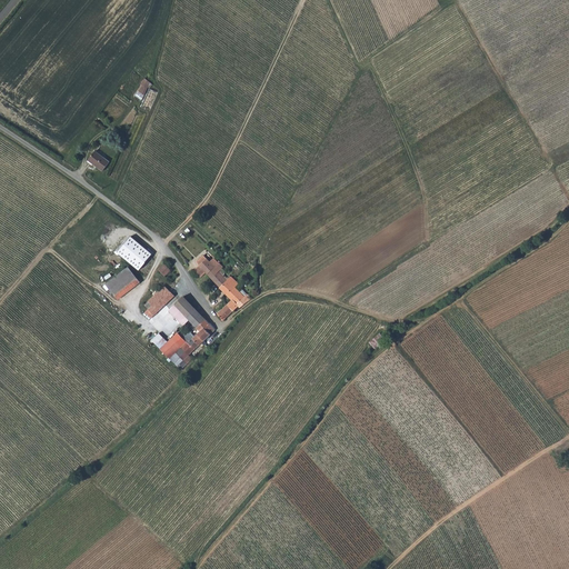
[(147,78),(142,83),(145,86),(137,96),(141,100),(153,83),(147,78)]
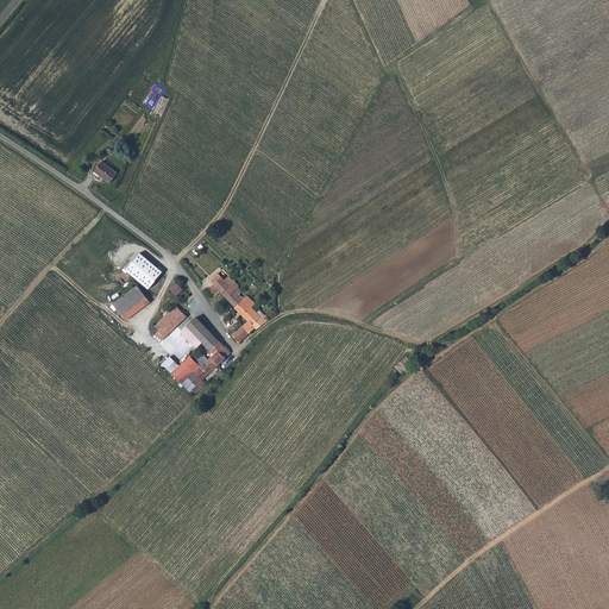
[(151,117),(159,120),(170,99),(162,94),(151,117)]
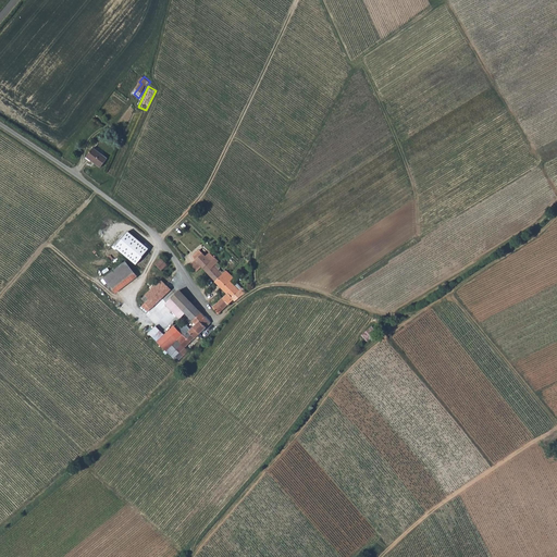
[(91,149),(85,158),(99,168),(106,158),(91,149)]
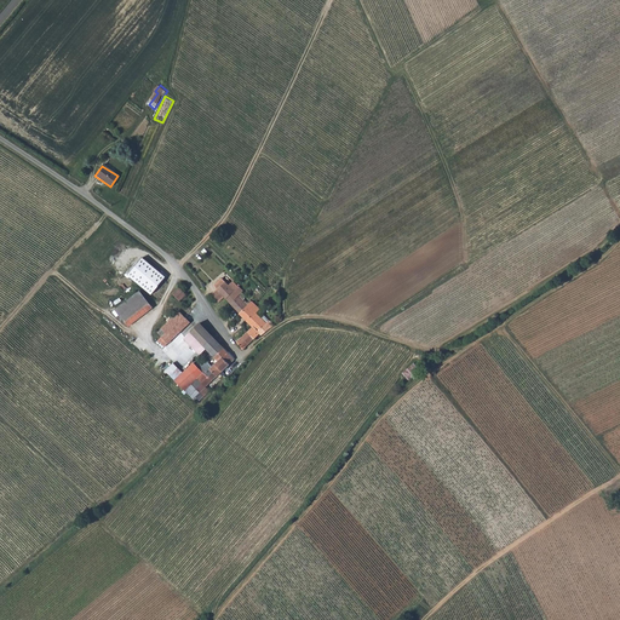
[(216,286),(219,290),(227,283),(223,280),(216,286)]
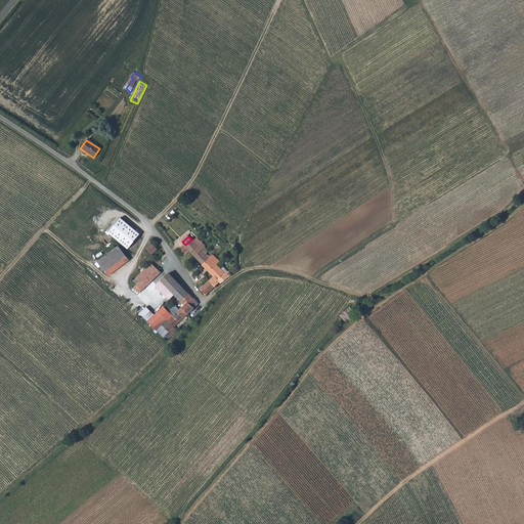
[(199,238),(194,243),(200,248),(203,245),(199,238)]
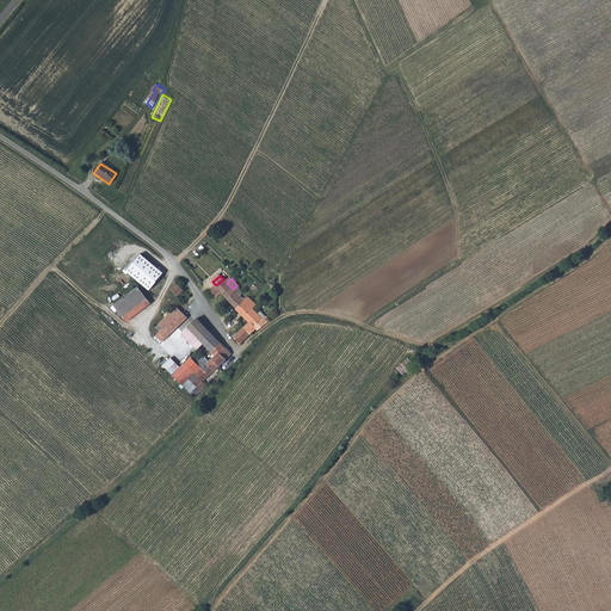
[(224,296),(233,289),(227,283),(223,279),(216,285),(209,292),(216,300),(222,294),(224,296)]
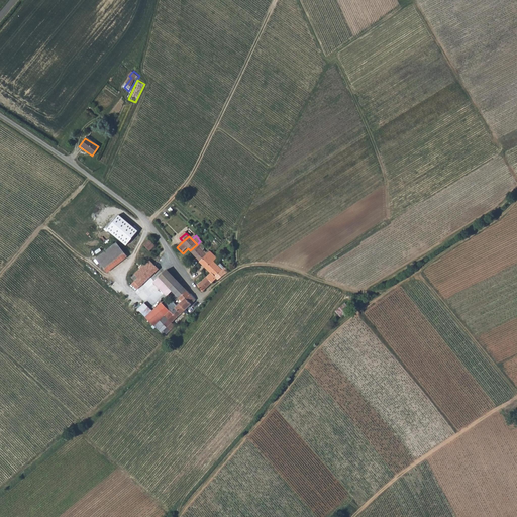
[(152,244),(151,244),(153,243),(151,240),(150,241),(149,241),(143,246),(146,249),(152,244)]
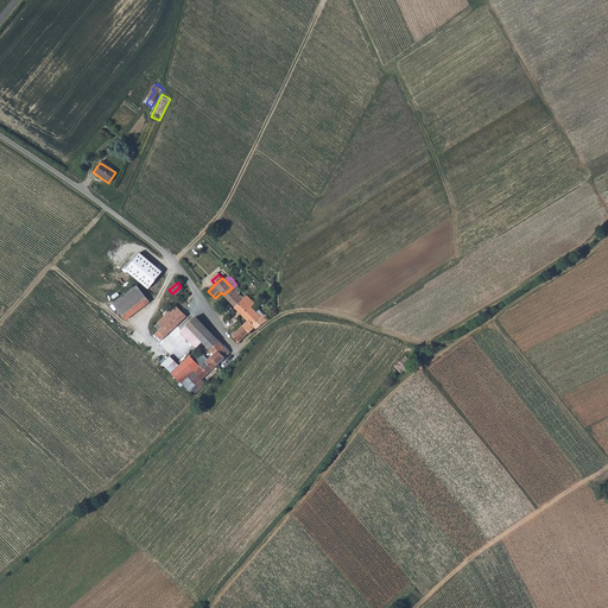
[(255,329),(253,327),(261,318),(252,309),(255,306),(248,298),(245,302),(235,292),(232,287),(223,295),(248,322),(242,328),(249,334),(255,329)]
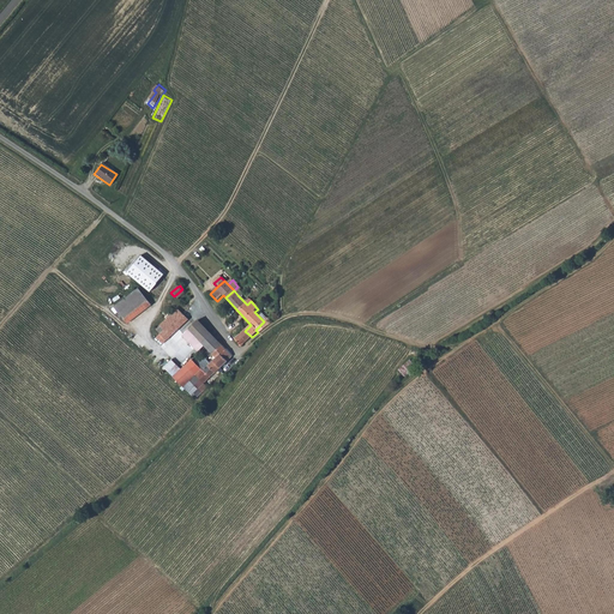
[(128,304),(139,313),(150,302),(139,292),(128,304)]
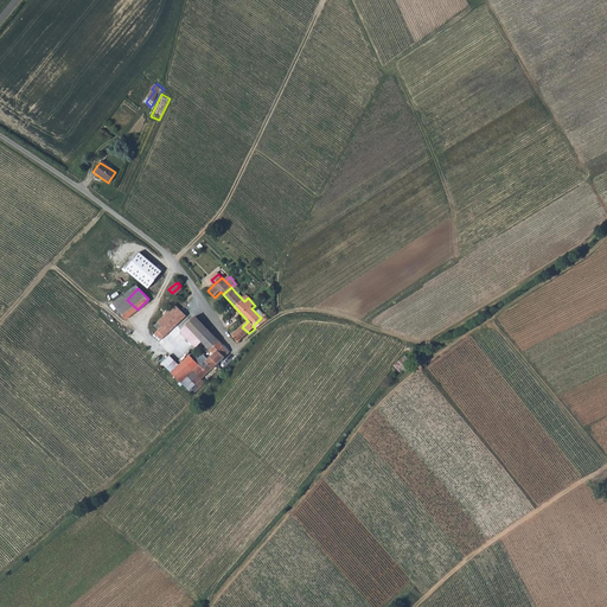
[(127,300),(116,310),(127,320),(138,310),(127,300)]
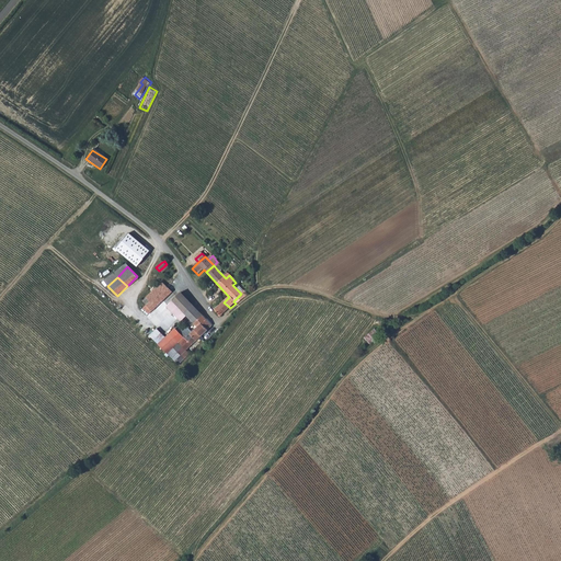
[(141,304),(152,313),(172,293),(161,284),(159,287),(158,288),(158,289),(156,292),(155,290),(141,304)]
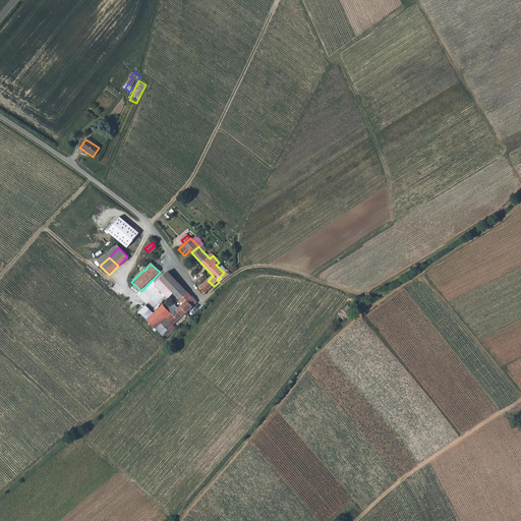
[(168,273),(161,281),(166,287),(174,279),(168,273)]
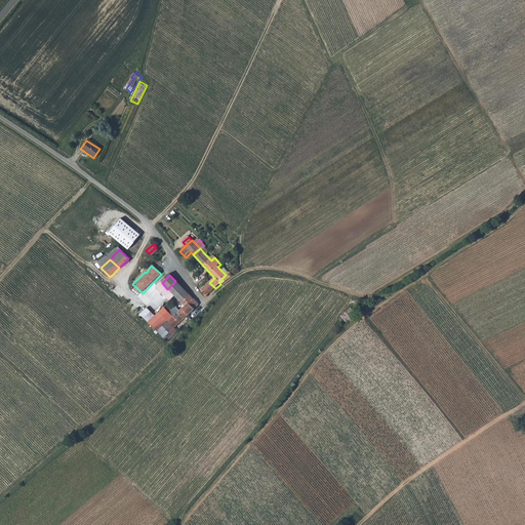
[(228,277),(226,275),(218,282),(220,284),(223,286),(233,277),(231,275),(228,277)]
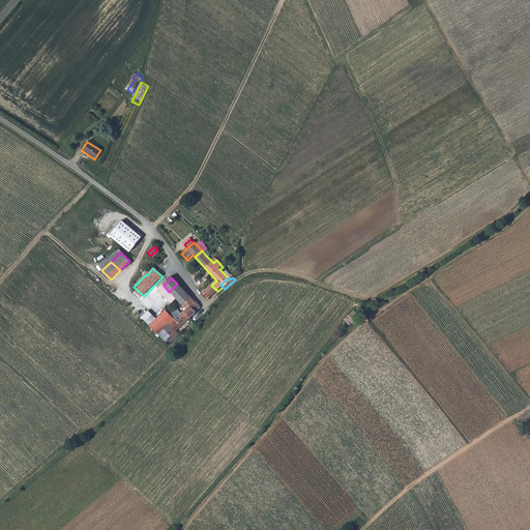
[(169,292),(173,296),(181,288),(177,284),(169,292)]
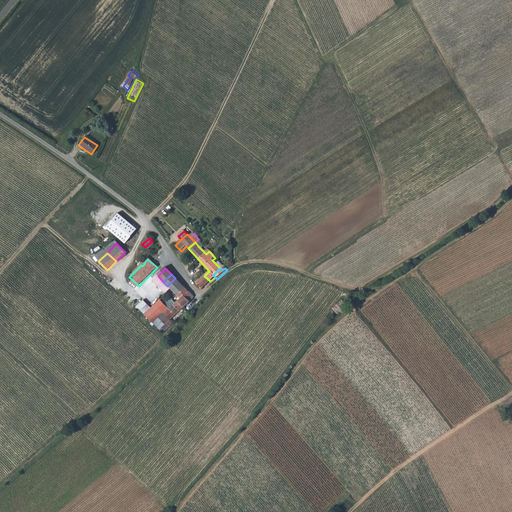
[(167,286),(163,282),(158,276),(152,281),(162,292),(163,291),(166,294),(171,290),(167,286)]
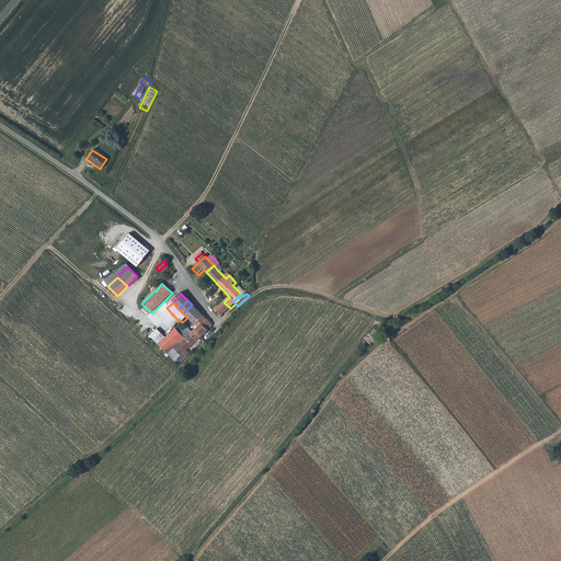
[(221,317),(230,308),(224,302),(215,311),(221,317)]
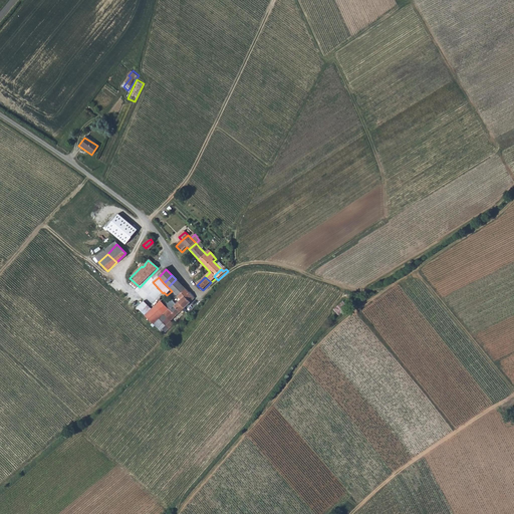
[(168,287),(172,291),(180,283),(176,279),(168,287)]
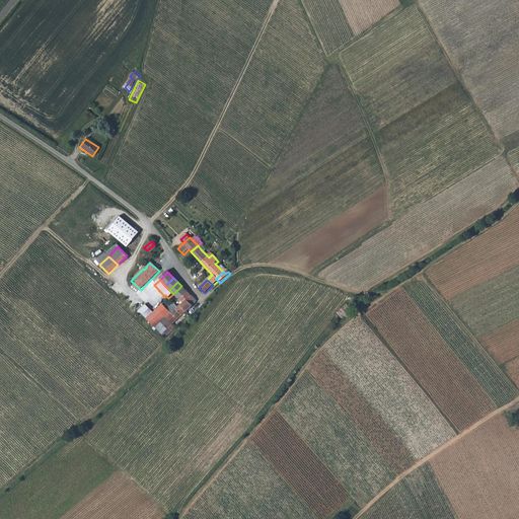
[(173,294),(180,301),(188,293),(181,286),(173,294)]
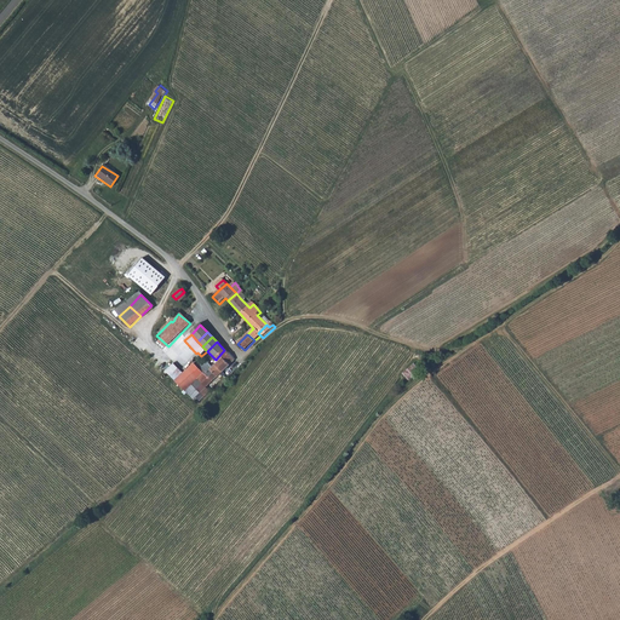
[(233,360),(224,350),(216,360),(219,363),(214,367),(212,365),(211,367),(212,368),(208,372),(216,379),(234,361),(233,360)]
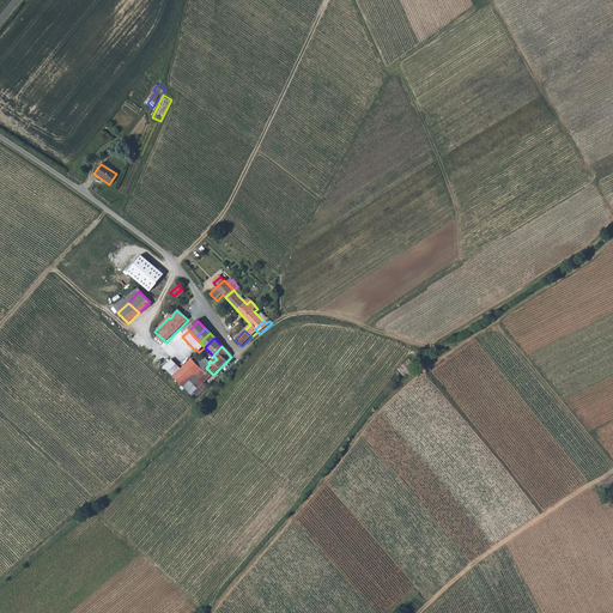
[(210,364),(208,363),(200,354),(187,366),(194,375),(204,384),(213,375),(206,368),(210,364)]
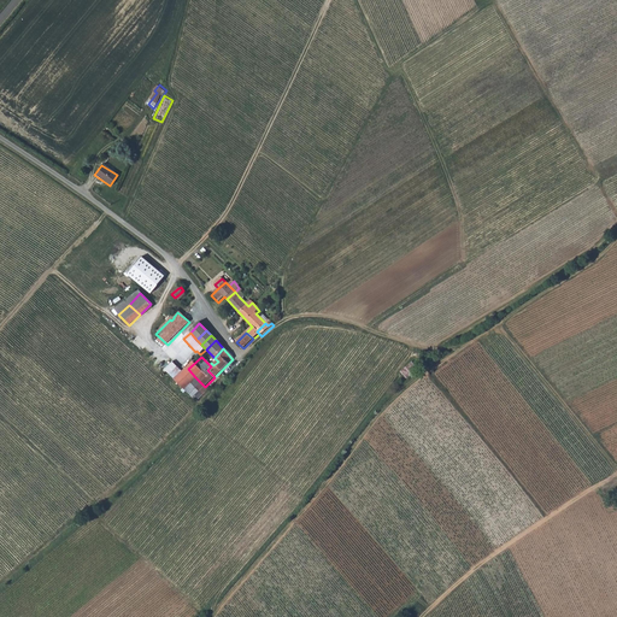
[(418,368),(412,360),(401,370),(407,377),(418,368)]
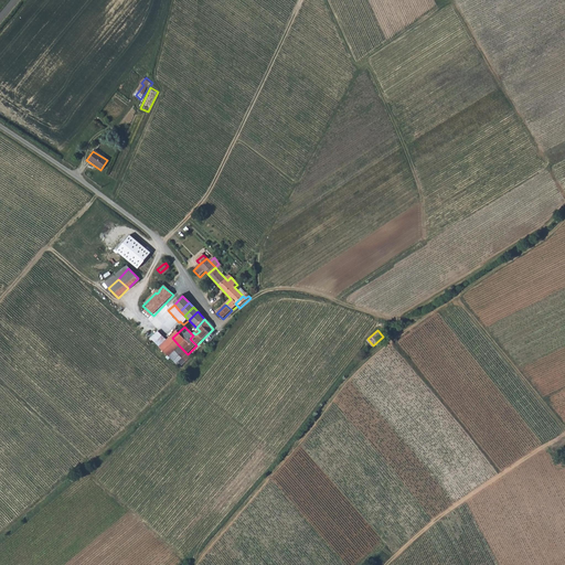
[(172,338),(167,343),(162,347),(160,349),(168,356),(179,345),(172,338)]
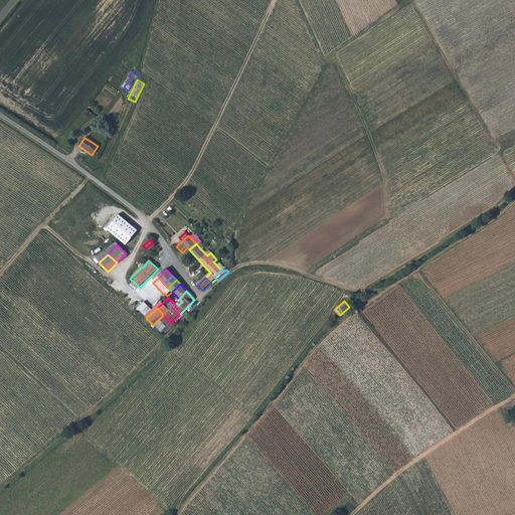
[(173,325),(171,323),(163,315),(153,325),(163,336),(173,325)]
